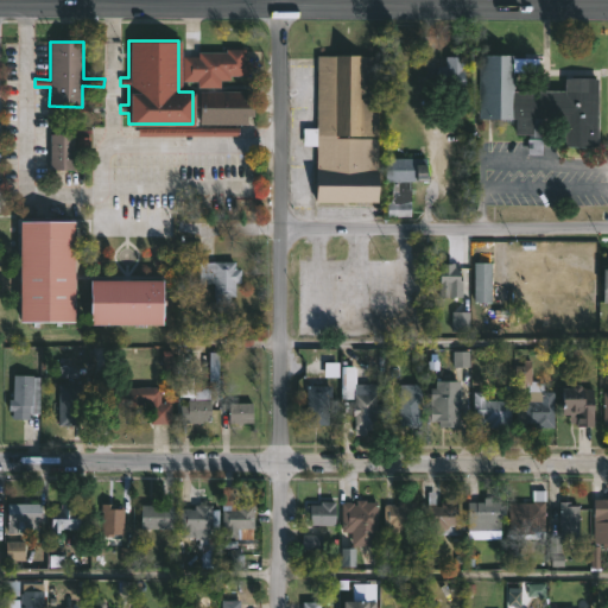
[(245,50),(245,59),(248,59),(248,75),(230,75),(230,80),(220,80),(220,87),(197,87),(197,81),(183,81),(183,56),(198,56),(198,51),(226,51),(226,49),(245,49),(245,50)]
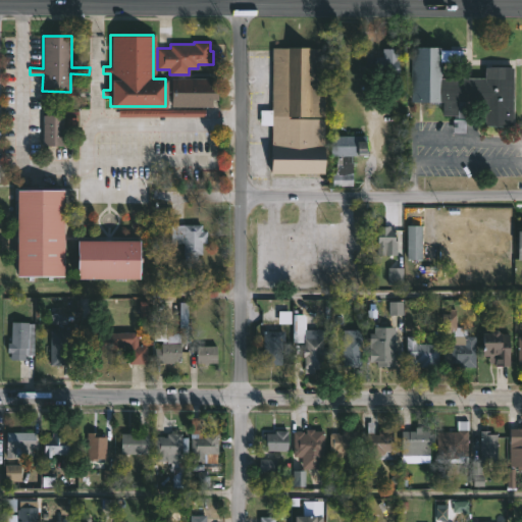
[(437,46),(437,49),(459,50),(459,58),(438,58),(437,76),(482,76),(482,66),(512,67),(511,125),(482,125),(482,102),(471,102),(471,114),(460,114),(460,118),(464,118),(463,132),(451,132),(451,114),(439,114),(440,101),(409,101),(410,46),(437,46)]
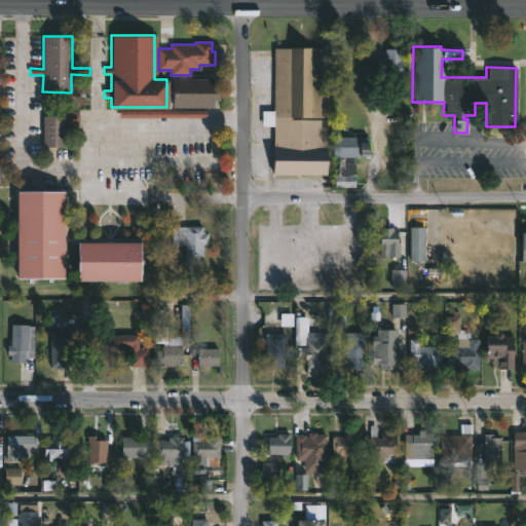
[(325,47),(325,175),(272,175),(272,174),(270,174),(270,125),(260,125),(260,110),(271,110),(271,47),(325,47)]
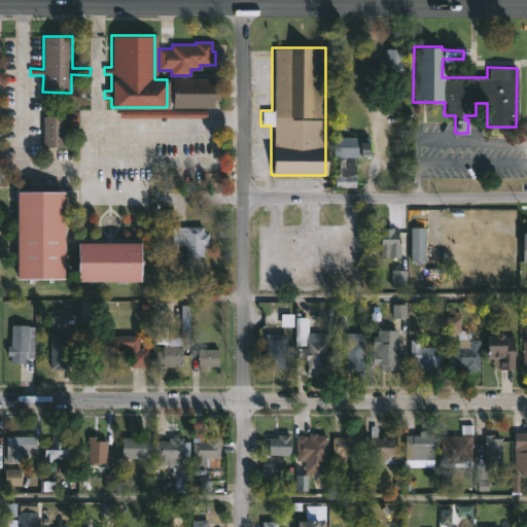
[(403,77),(379,76),(379,57),(386,57),(387,48),(403,48),(403,77)]
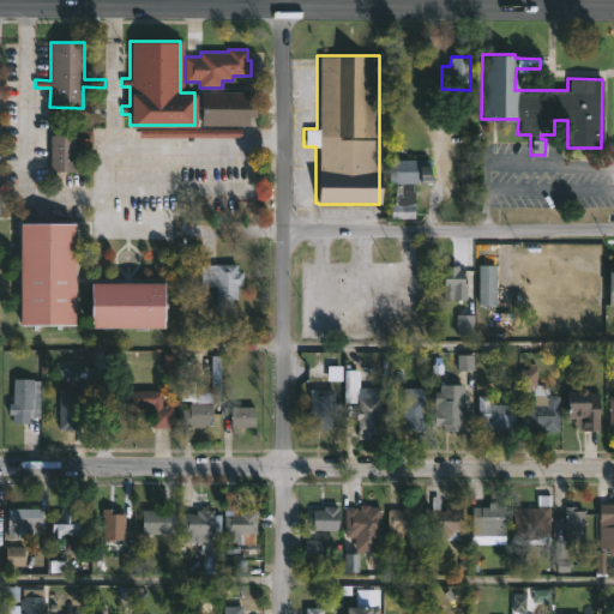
[(250,94),(250,100),(257,100),(257,116),(250,116),(250,125),(202,124),(202,91),(250,91),(250,94)]
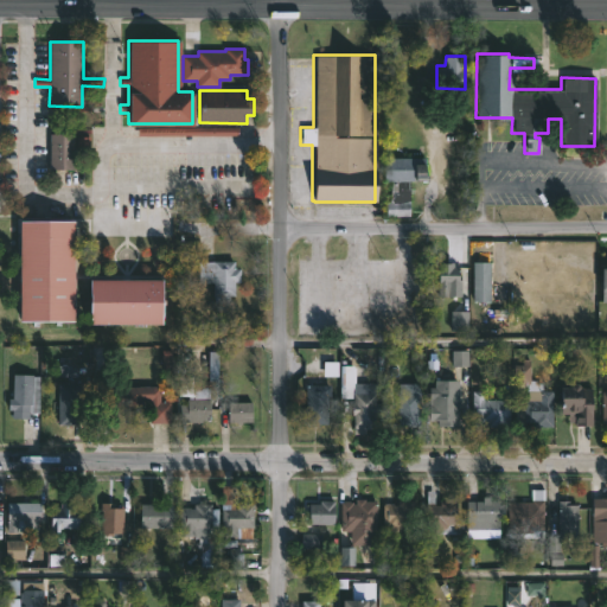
[(74,168),(49,168),(50,133),(74,134),(74,168)]
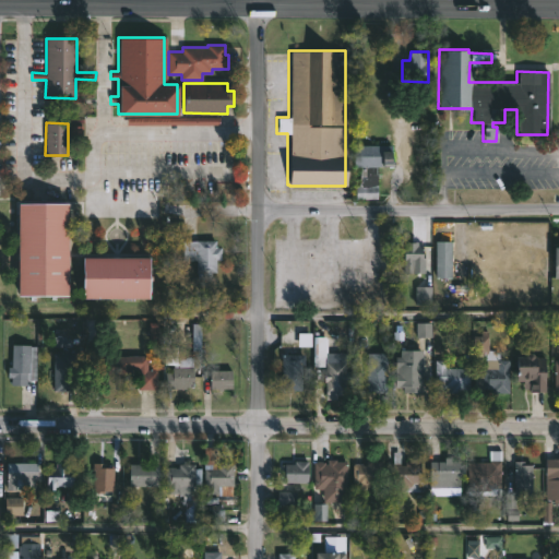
[(392,145),(393,168),(377,168),(378,199),(356,199),(356,186),(359,186),(361,167),(355,167),(355,145),(392,145)]
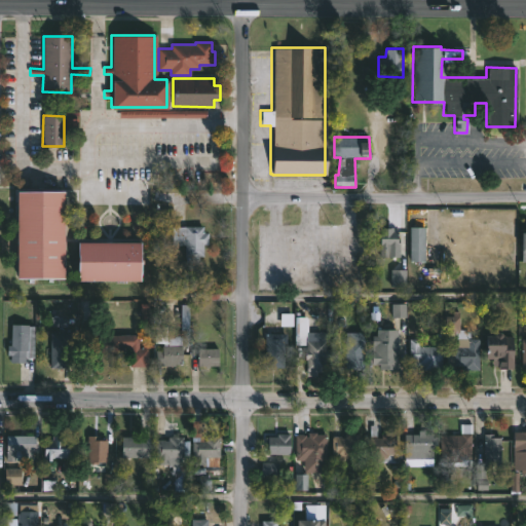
[(61,278),(13,278),(14,190),(62,191),(61,278)]
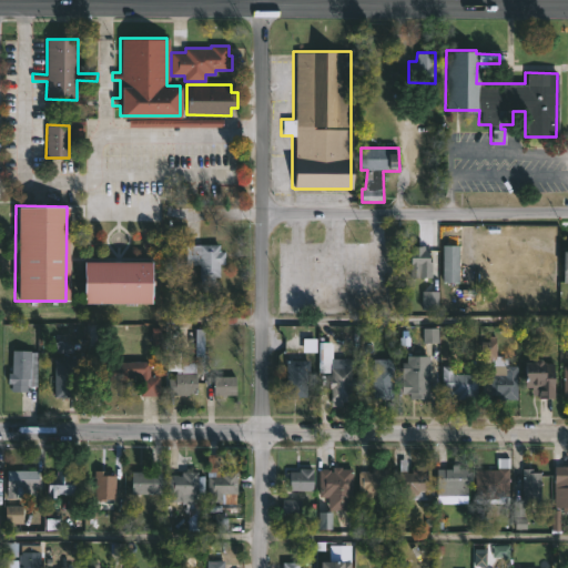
[(220,244),(220,251),(225,251),(225,264),(220,264),(220,276),(214,276),(214,283),(201,283),(200,264),(186,264),(185,245),(220,244)]
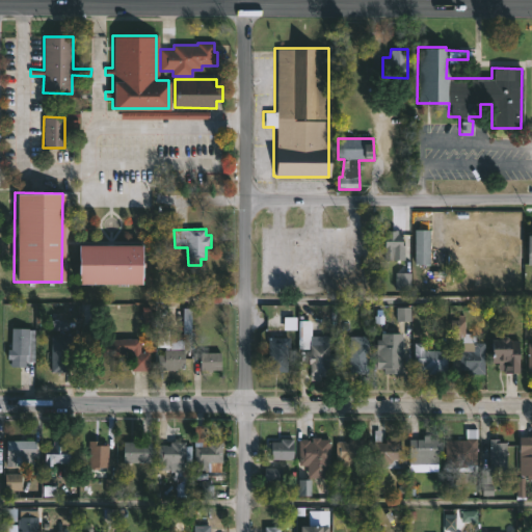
[(430,264),(415,263),(415,229),(430,230),(430,264)]
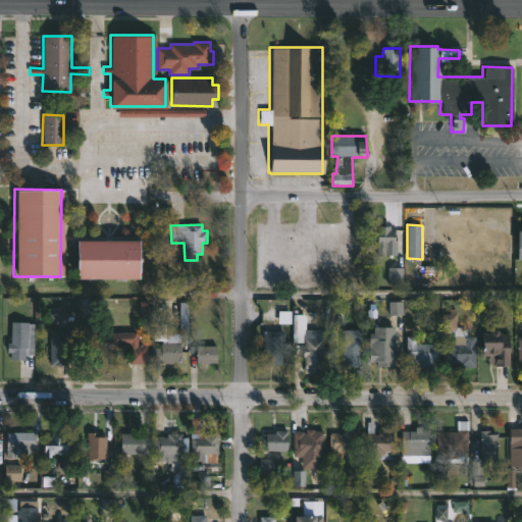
[(389,225),(389,228),(395,228),(395,237),(397,237),(396,255),(376,254),(376,225),(389,225)]
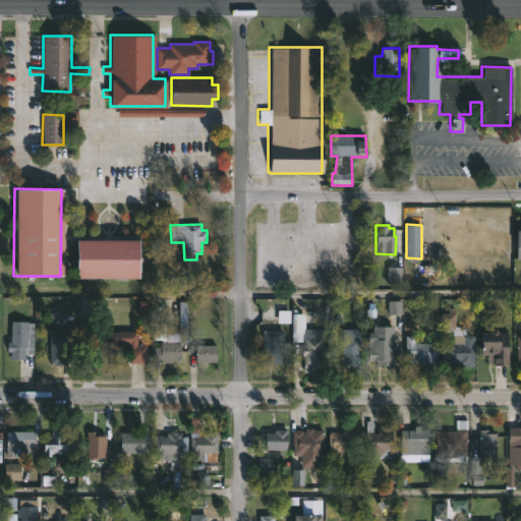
[(78,241),(78,281),(139,281),(139,241),(78,241)]
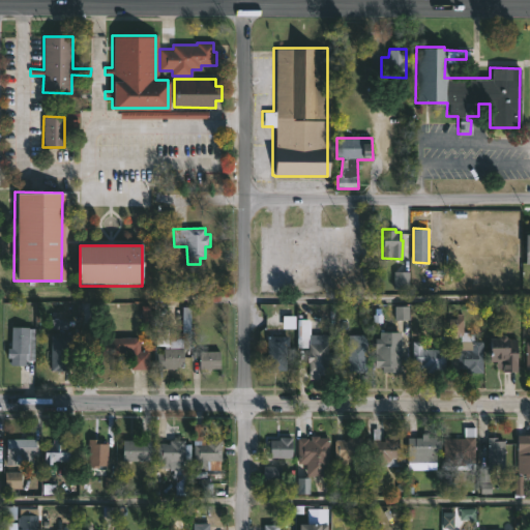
[(463,314),(463,332),(468,332),(468,334),(474,334),(474,341),(487,342),(487,352),(482,352),(482,373),(467,372),(467,369),(458,367),(458,365),(449,364),(450,350),(461,350),(461,342),(461,335),(448,335),(449,319),(457,319),(457,314),(463,314)]
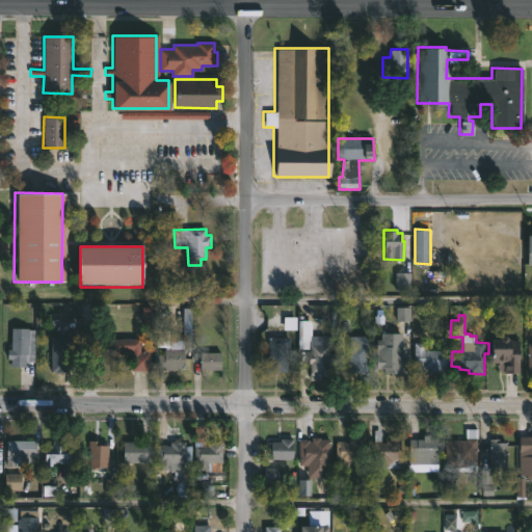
[(447,323),(447,374),(426,374),(426,370),(421,370),(421,367),(415,367),(415,343),(432,343),(432,350),(439,350),(439,322),(447,323)]
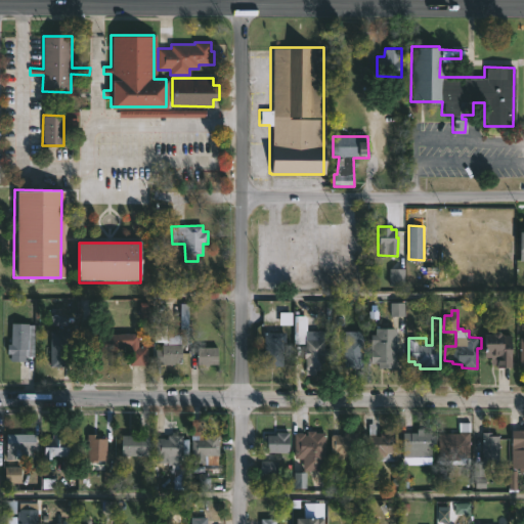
[(34,324),(34,356),(26,356),(26,361),(9,360),(9,354),(6,354),(6,343),(9,343),(9,322),(34,324)]
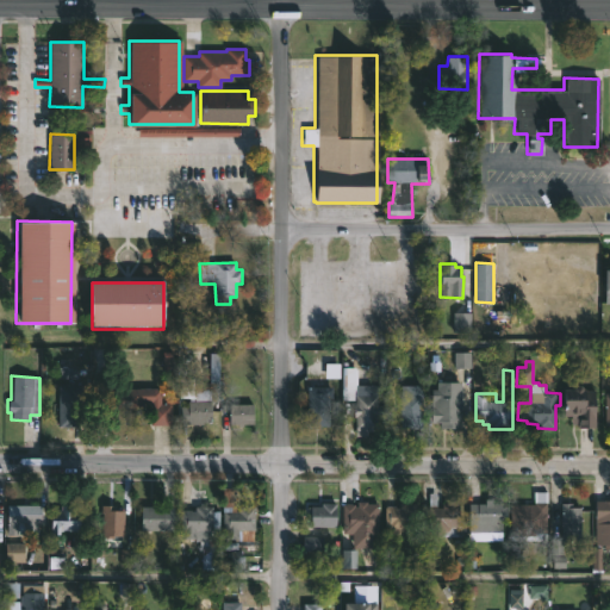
[(462,381),(462,428),(440,428),(440,422),(431,422),(431,406),(434,406),(434,402),(433,402),(433,388),(436,388),(436,381),(462,381)]
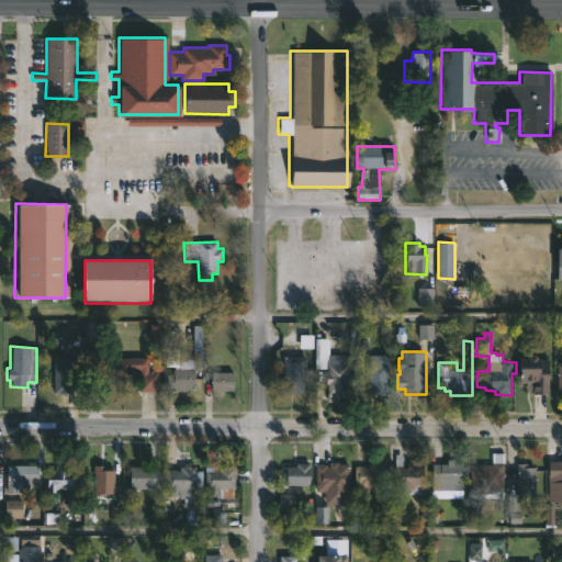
[(78,372),(72,372),(71,393),(54,393),(55,353),(79,355),(78,372)]
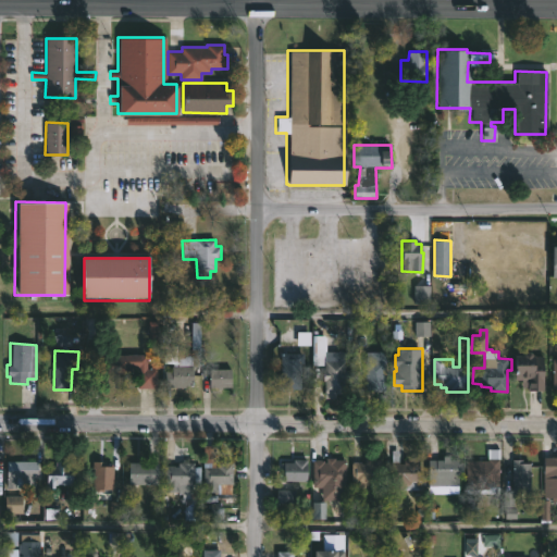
[(386,353),(385,391),(366,391),(366,380),(362,380),(362,372),(366,372),(366,351),(386,353)]
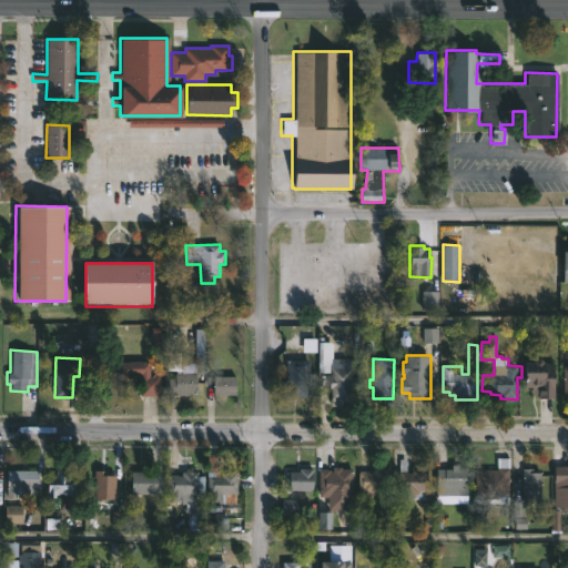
[(543,358),(546,363),(556,364),(555,398),(539,398),(539,395),(533,395),(533,387),(526,387),(526,362),(536,362),(538,358),(543,358)]
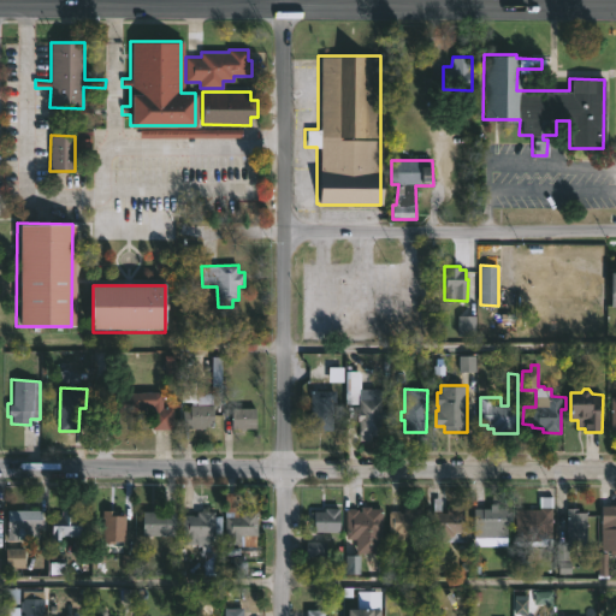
[(318,432),(308,432),(311,391),(335,391),(332,433),(318,432)]
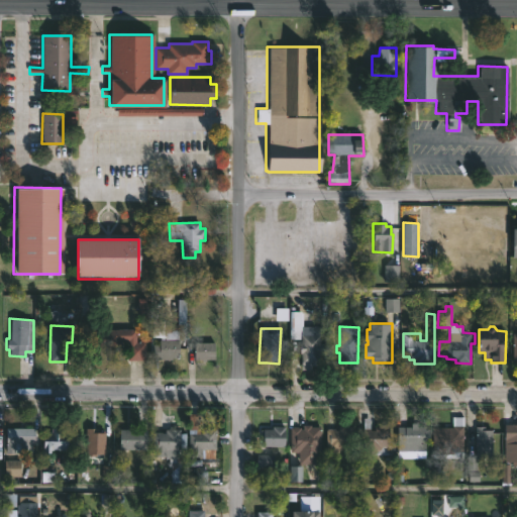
[(136,329),(136,341),(144,341),(144,359),(127,359),(127,341),(120,340),(120,349),(91,349),(91,329),(136,329)]
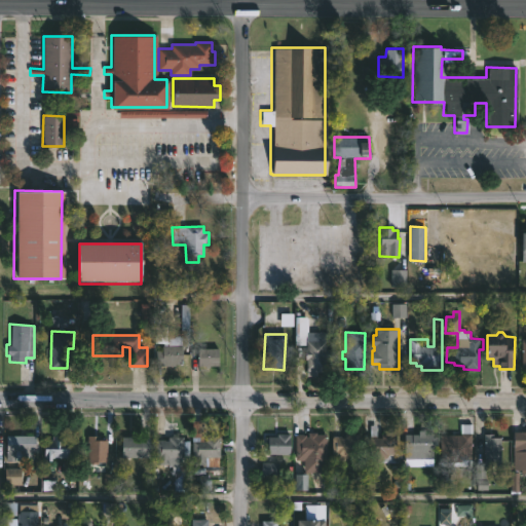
[(326,340),(326,342),(328,342),(328,346),(326,345),(326,348),(329,348),(328,360),(326,360),(326,370),(306,369),(307,360),(305,360),(306,340),(326,340)]
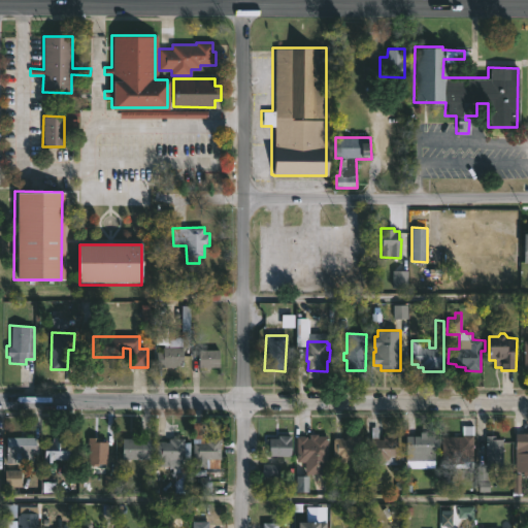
[(158,367),(157,352),(162,352),(162,348),(184,348),(184,365),(175,366),(175,367),(158,367)]
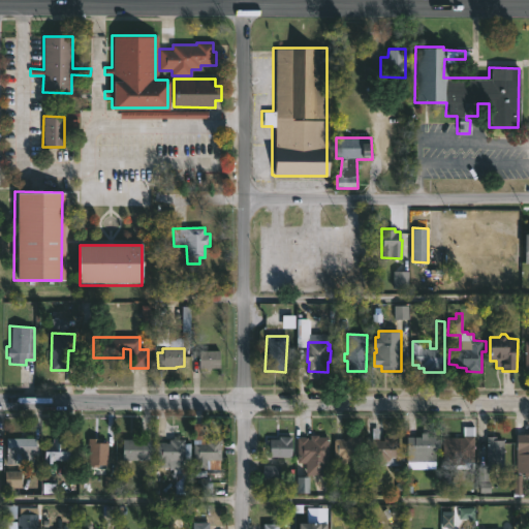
[(219,350),(219,368),(192,367),(192,350),(219,350)]
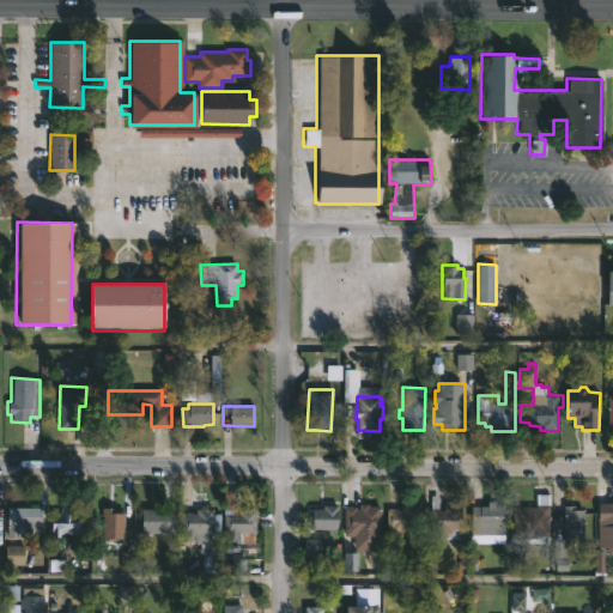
[(548,495),(548,505),(550,505),(550,544),(513,544),(513,507),(538,507),(539,505),(539,495),(548,495)]
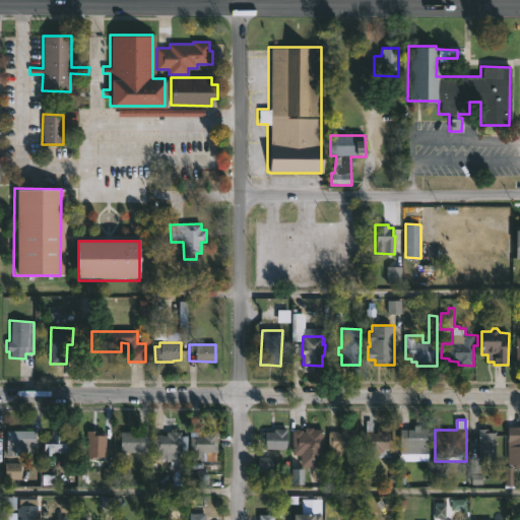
[(372,420),(372,432),(373,433),(378,433),(378,429),(391,429),(391,449),(393,449),(393,457),(367,457),(367,449),(365,449),(366,420),(372,420)]
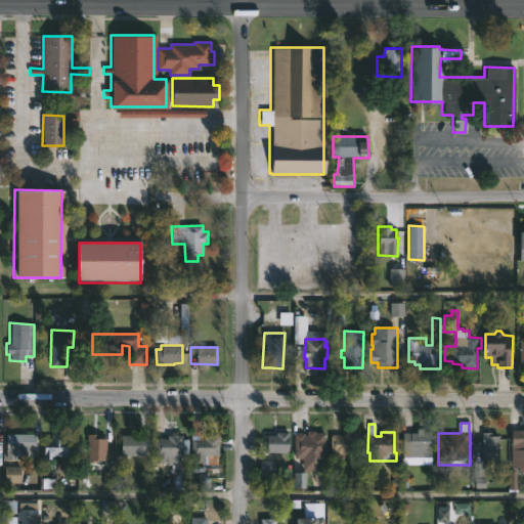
[(74,429),(74,440),(75,440),(75,455),(52,455),(51,460),(43,460),(44,438),(52,438),(52,434),(61,435),(61,438),(68,438),(68,429),(74,429)]
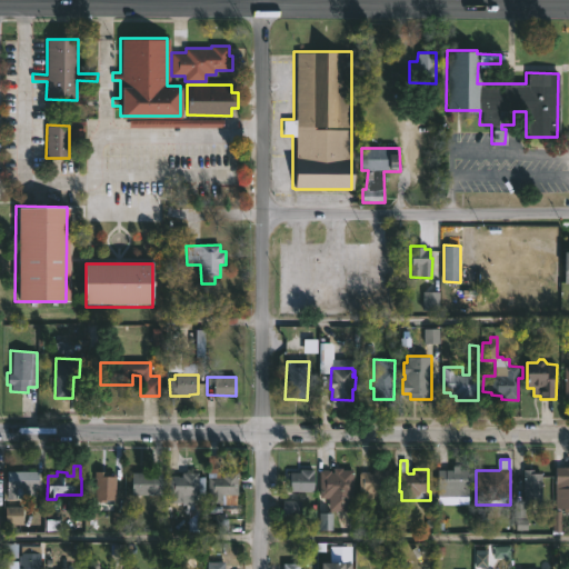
[(460,466),(460,469),(469,469),(469,497),(446,497),(446,487),(438,487),(438,469),(453,469),(453,466),(460,466)]
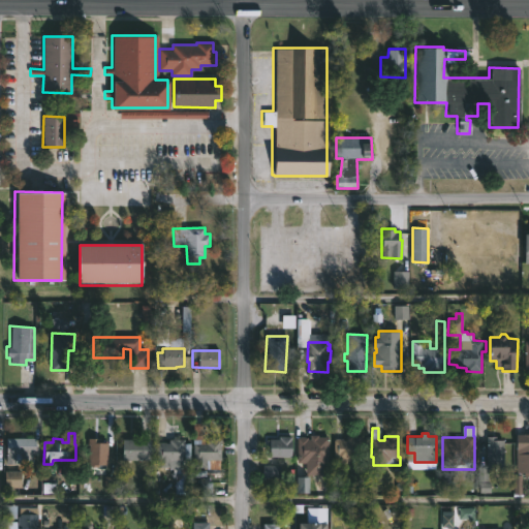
[(528,434),(528,476),(524,476),(525,472),(517,472),(517,435),(528,434)]
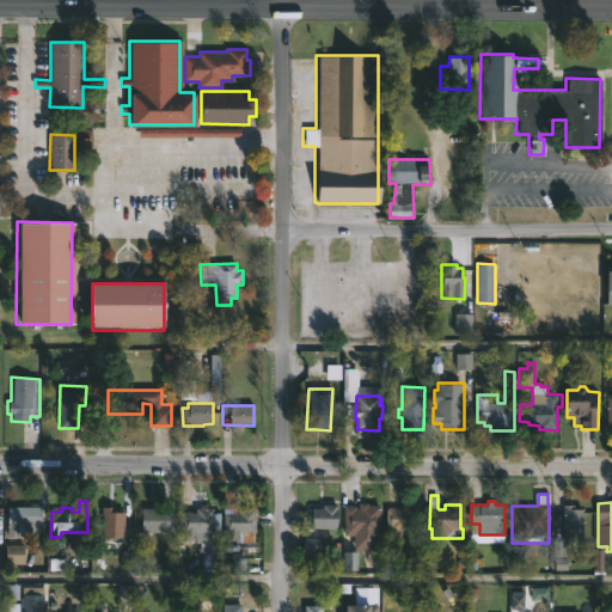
[(380,506),(379,550),(353,550),(354,536),(344,536),(344,507),(355,506),(355,508),(357,508),(359,503),(380,506)]
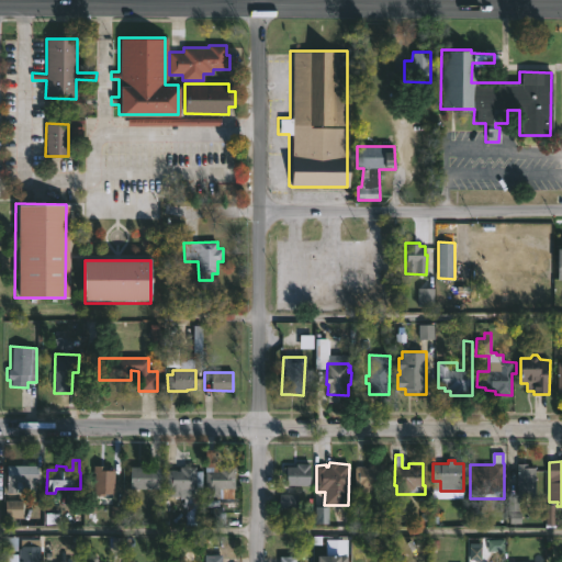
[(308,463),(308,486),(285,485),(285,473),(282,473),(282,467),(295,467),(295,463),(308,463)]
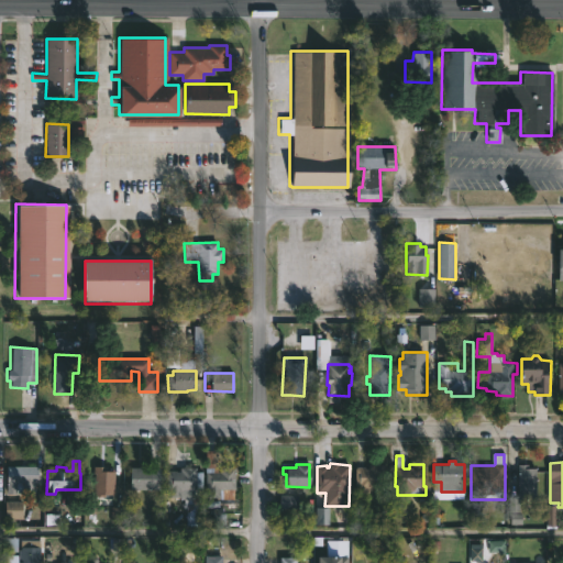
[(385,465),(383,489),(368,489),(368,495),(356,494),(357,486),(355,486),(356,467),(370,468),(370,464),(385,465)]
